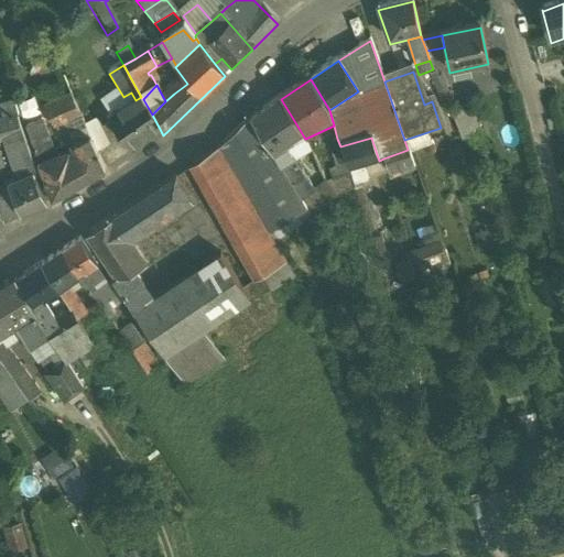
[(136,100),(109,120),(131,152),(161,131),(152,115),(143,99),(141,97),(136,100)]
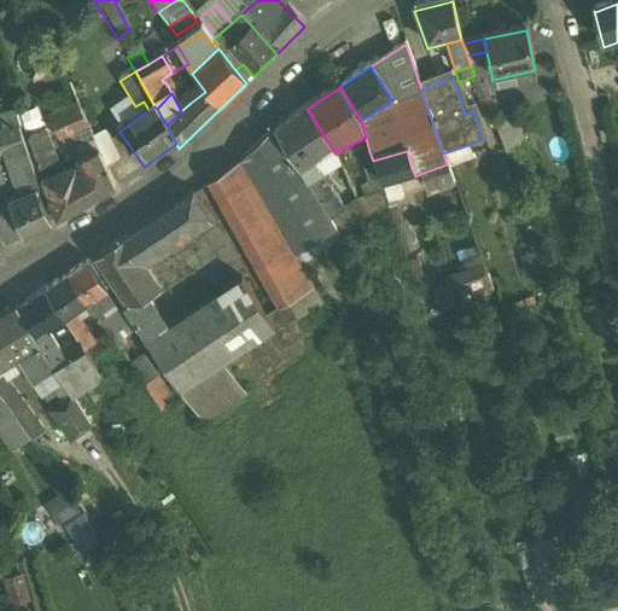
[(77,108),(47,121),(53,134),(56,133),(59,144),(89,131),(83,118),(77,108)]
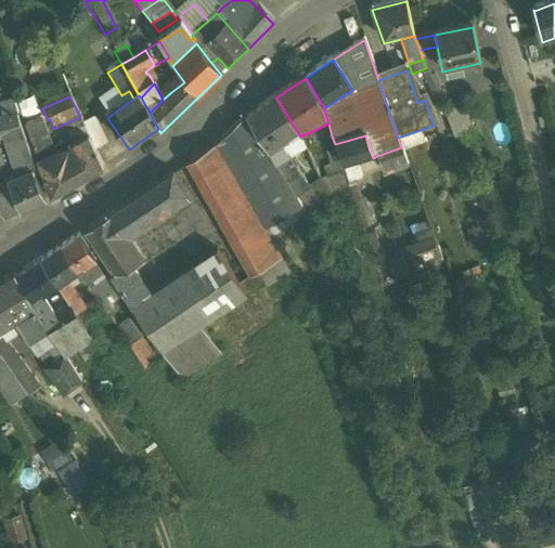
[(276,98),(246,119),(269,156),(282,147),(300,137),(276,98)]
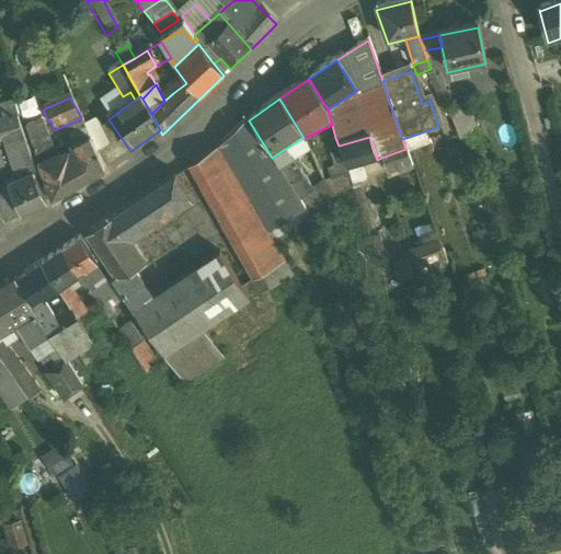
[(18,118),(0,123),(0,172),(3,172),(0,160),(0,148),(6,147),(25,141),(18,118)]
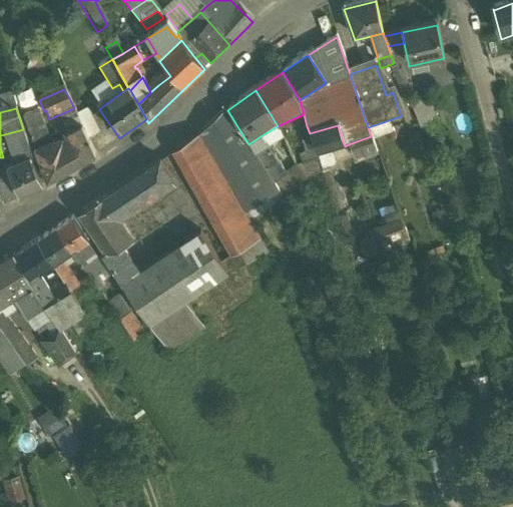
[(248,144),(227,110),(200,136),(245,214),(271,199),(280,194),(274,185),(267,173),(248,144)]
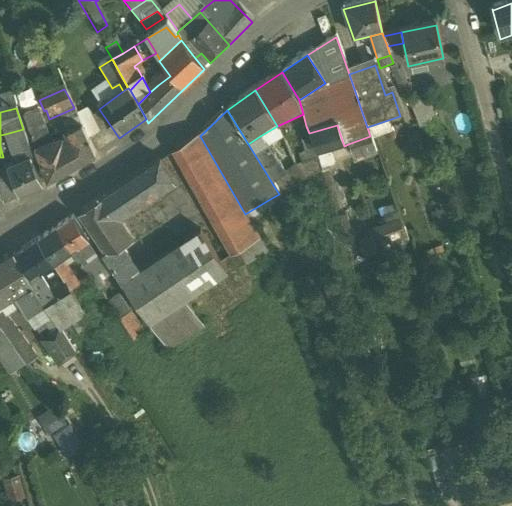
[(100,135),(88,111),(77,117),(82,128),(89,143),(100,135)]
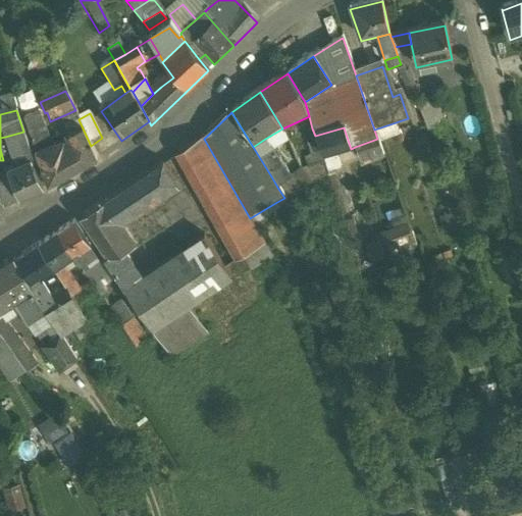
[(39,114),(24,120),(37,156),(51,150),(39,114)]
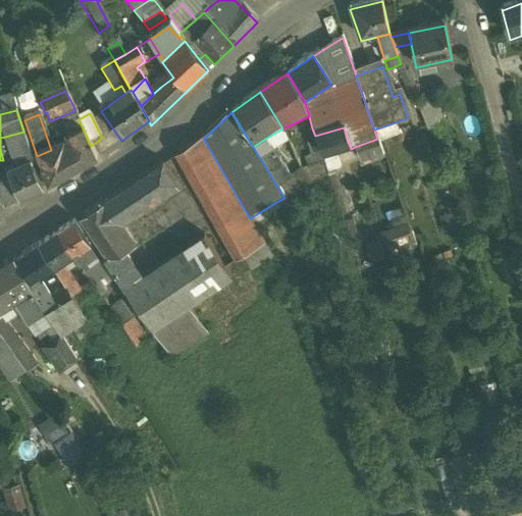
[(344,127),(315,136),(321,157),(351,149),(344,127)]
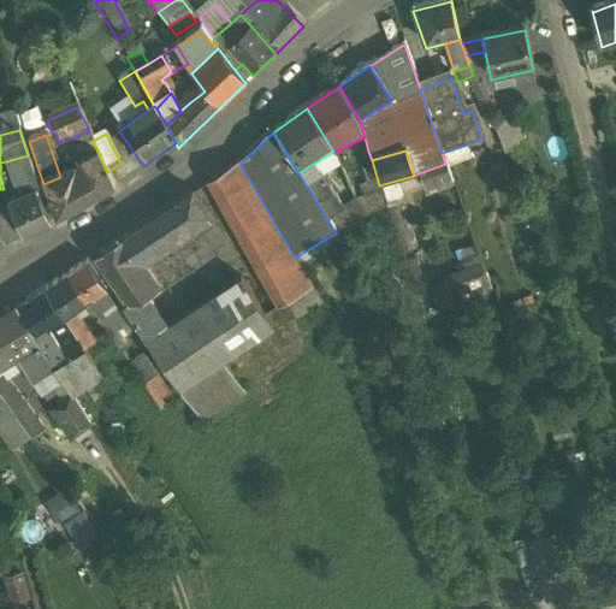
[(99,154),(78,161),(81,170),(76,172),(87,206),(116,191),(107,172),(99,154)]
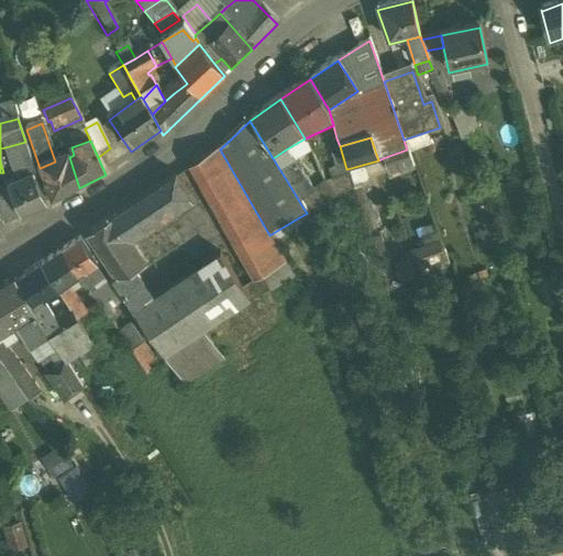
[(25,142),(6,147),(15,177),(24,181),(34,177),(34,178),(37,176),(25,142)]
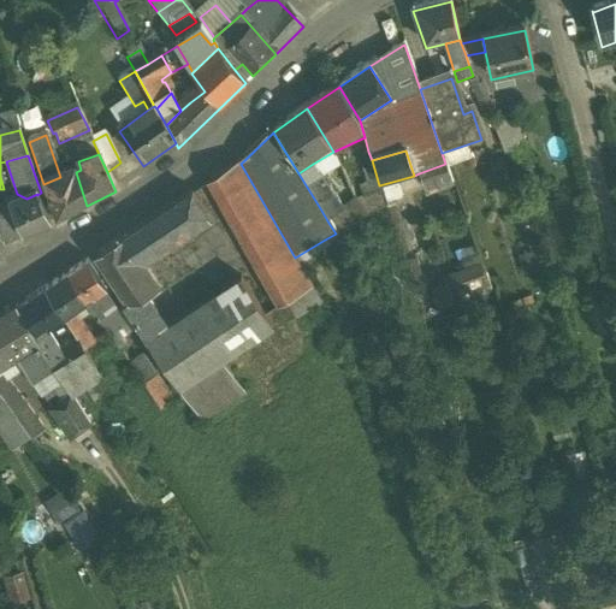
[(241,164),(211,184),(283,308),(286,306),(313,290),(295,258),(241,164)]
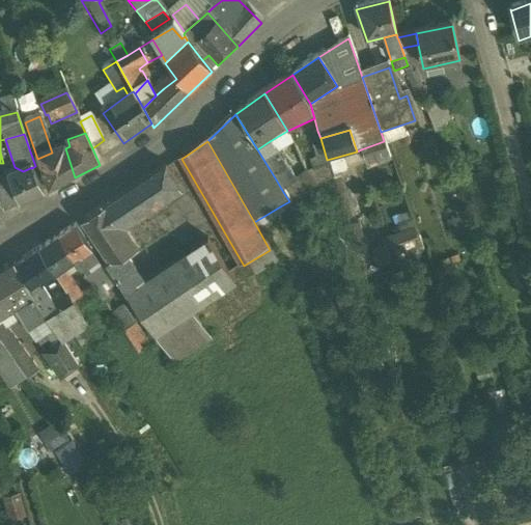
[(288,172),(270,141),(257,149),(276,180),(288,172)]
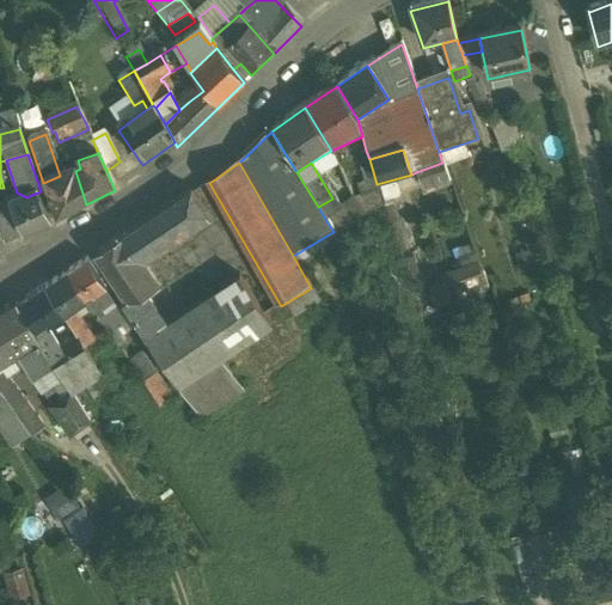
[(442,163),(416,172),(423,194),(451,184),(442,163)]
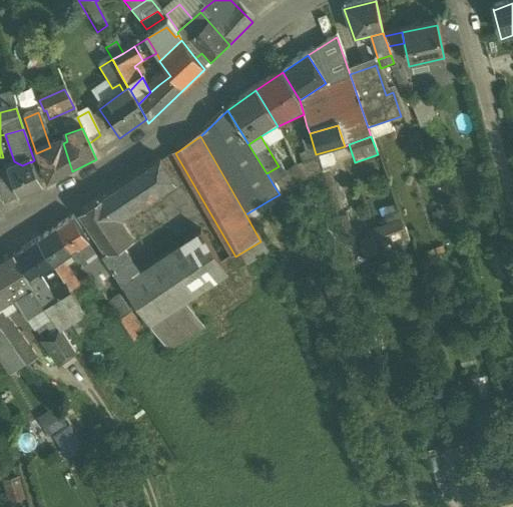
[(50,147),(36,153),(48,185),(72,171),(63,143),(50,147)]
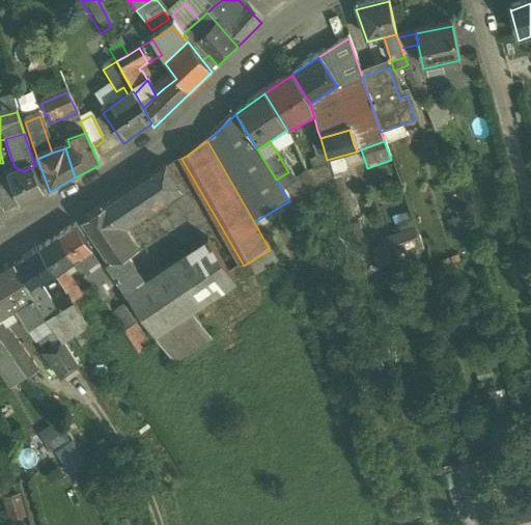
[(327,160),(315,162),(310,164),(313,174),(325,171),(327,178),(332,177),(327,160)]
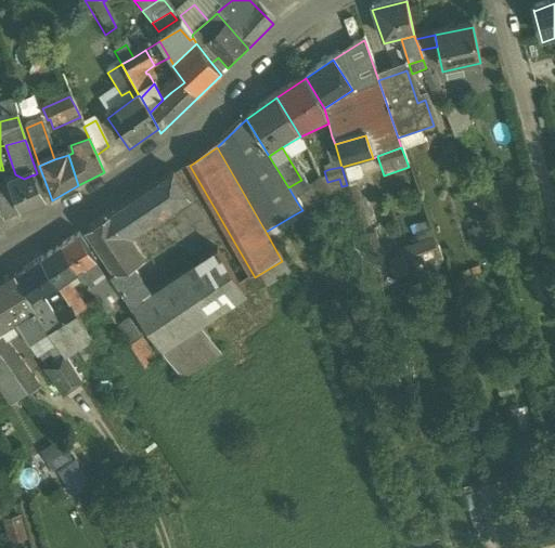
[(24,179),(9,185),(22,216),(46,204),(34,175),(34,174),(24,179)]
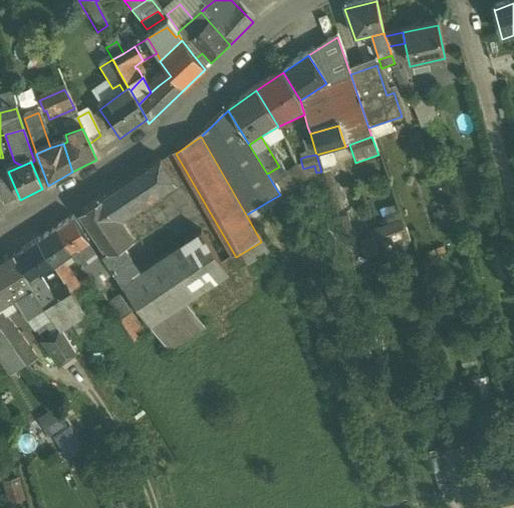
[(160,164),(114,194),(127,211),(129,213),(173,183),(160,164)]
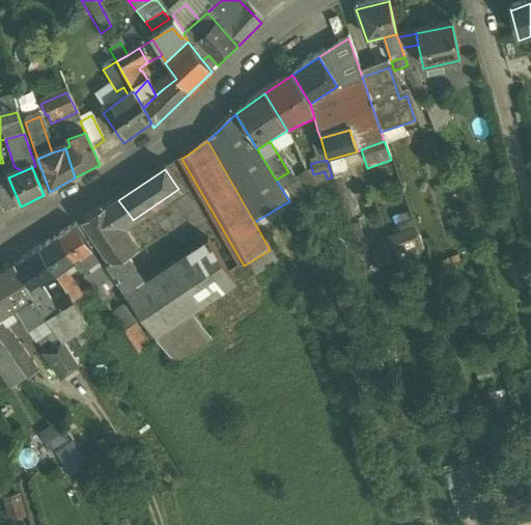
[(288,172),(276,180),(283,192),(296,184),(288,172)]
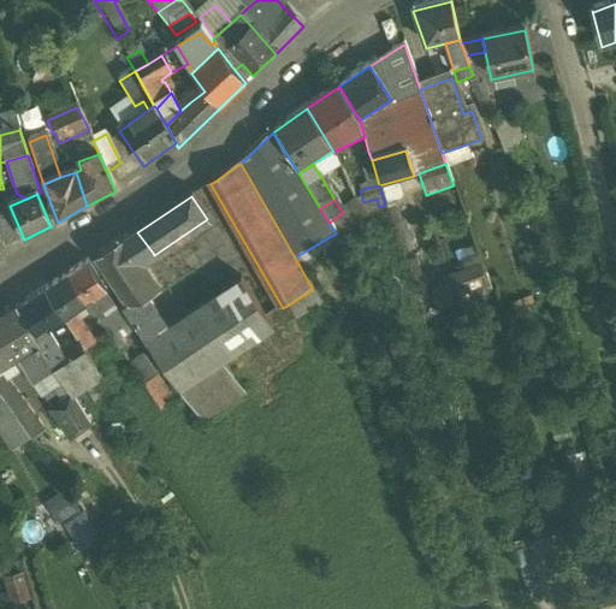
[(10,206),(0,210),(0,235),(4,249),(24,240),(10,206)]
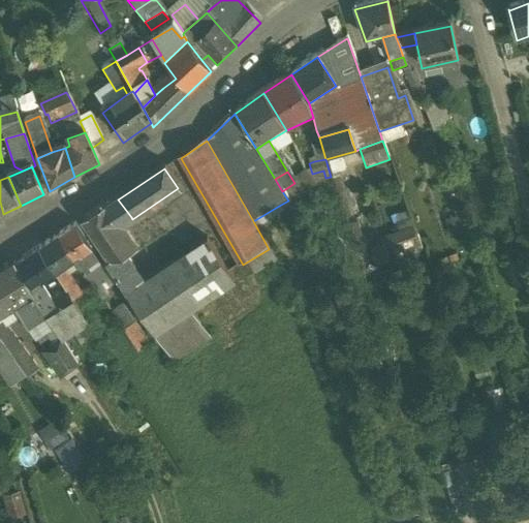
[(294,183),(282,191),(288,201),(291,205),(309,192),(301,178),(294,183)]
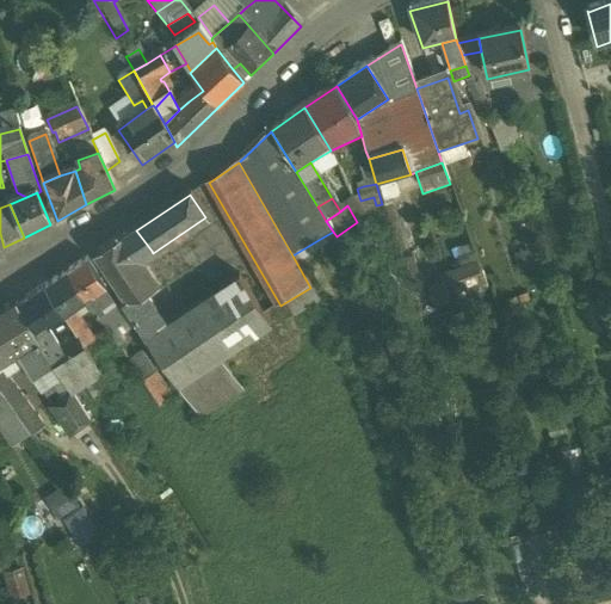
[(403,205),(386,211),(399,257),(418,251),(403,205)]
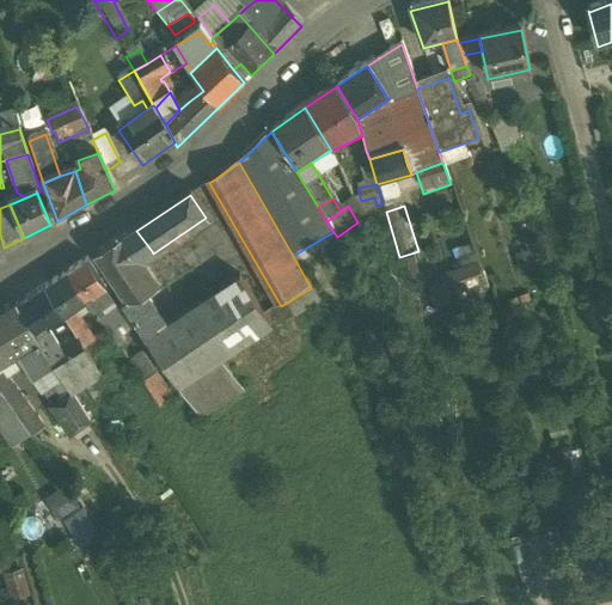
[(152,251),(136,231),(121,240),(135,262),(152,251)]
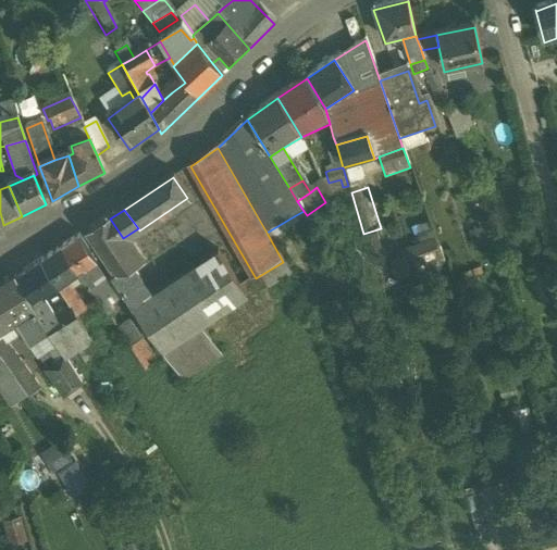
[(304,211),(294,216),(298,224),(308,217),(307,215),(304,211)]
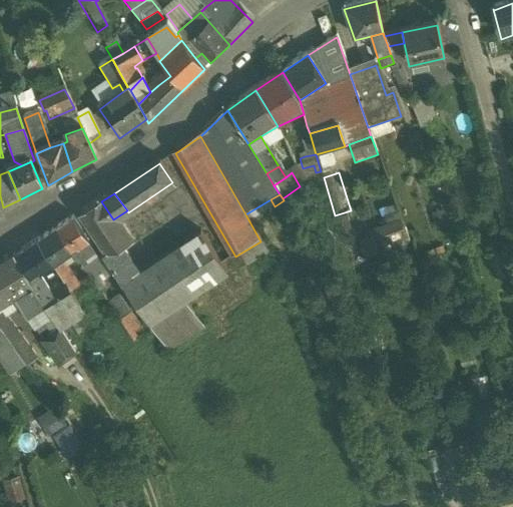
[(113,219),(101,201),(100,202),(79,216),(106,256),(107,257),(121,249),(130,244),(113,219)]
